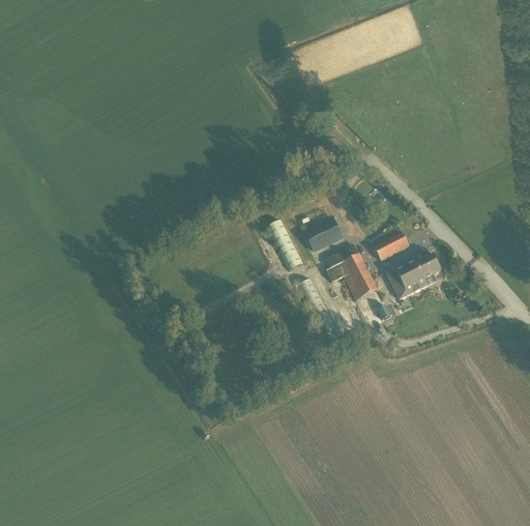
[(312,184),(304,187),(307,195),(315,192),(312,184)]
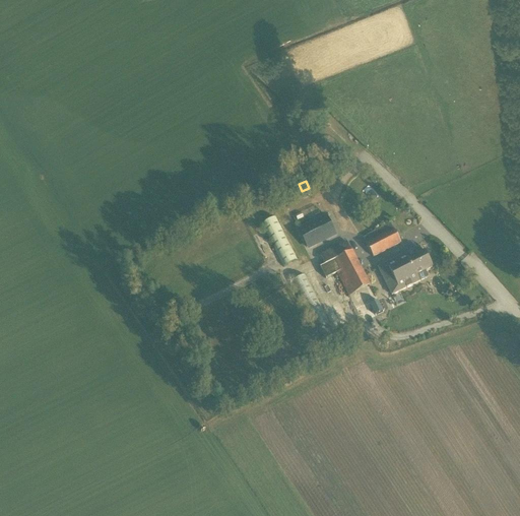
[(306,244),(334,230),(326,212),(298,226),(306,244)]
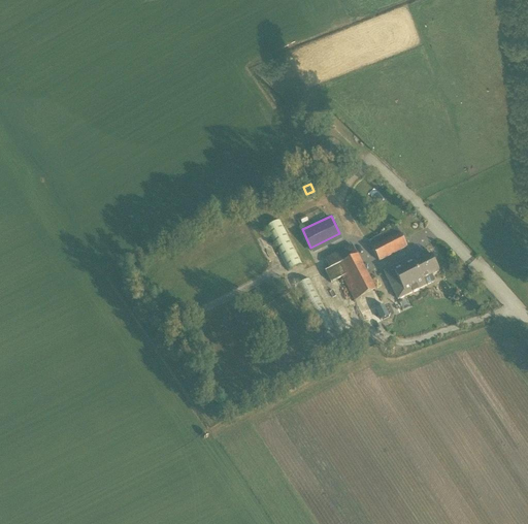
[(288,268),(302,261),(281,218),(266,226),(288,268)]
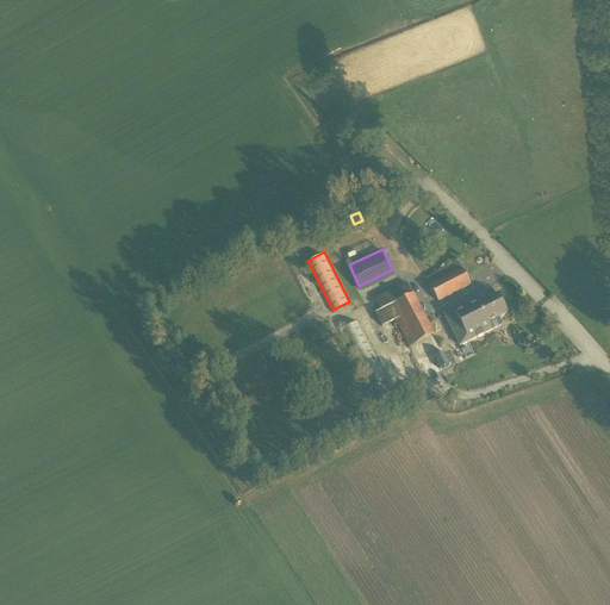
[(437,298),(470,281),(459,259),(425,274),(437,298)]
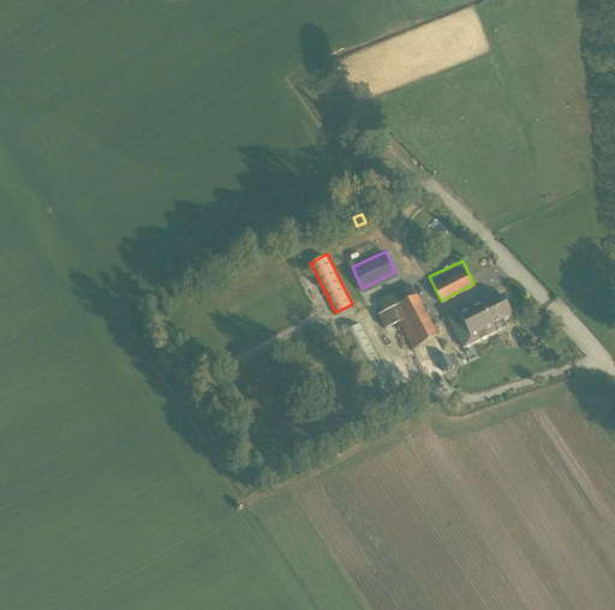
[(436,335),(410,281),(377,298),(384,310),(378,312),(386,326),(399,320),(412,347),(436,335)]
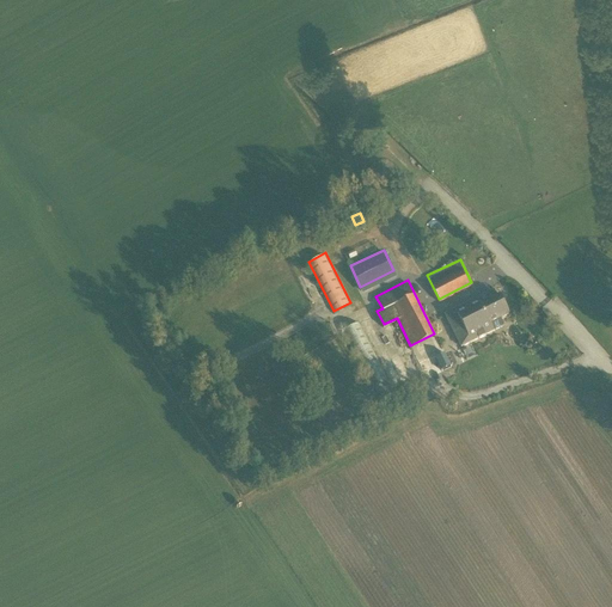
[(509,311),(500,292),(482,301),(478,295),(459,305),(465,316),(475,311),(477,316),(485,311),(490,320),(509,311)]
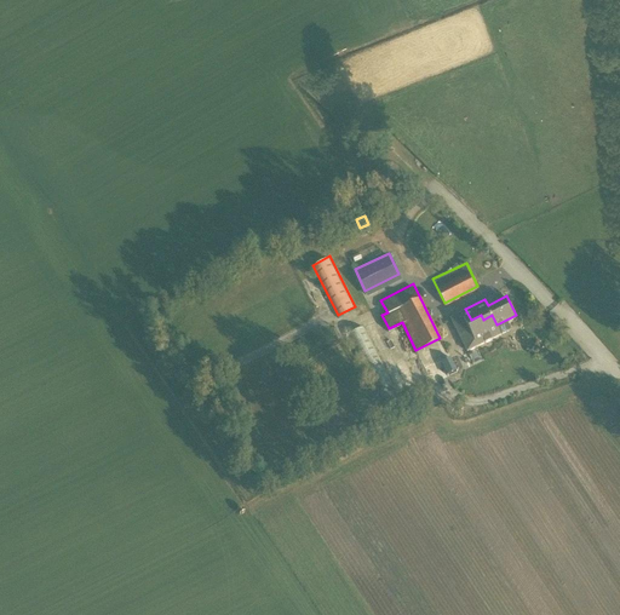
[(471,320),(465,309),(452,316),(468,348),(500,331),(497,325),(492,315),(483,320),(481,315),(471,320)]
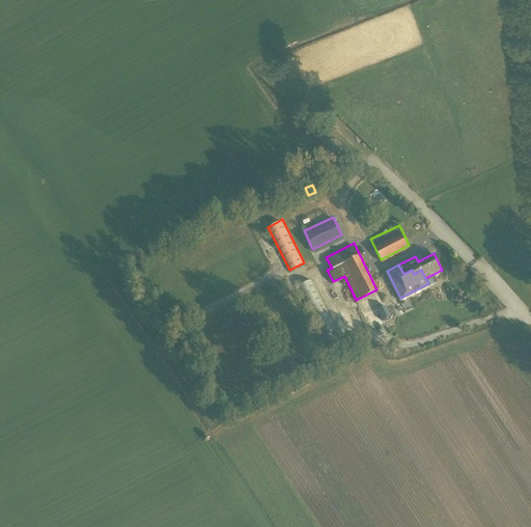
[(298,284),(323,335),(336,329),(311,278),(298,284)]
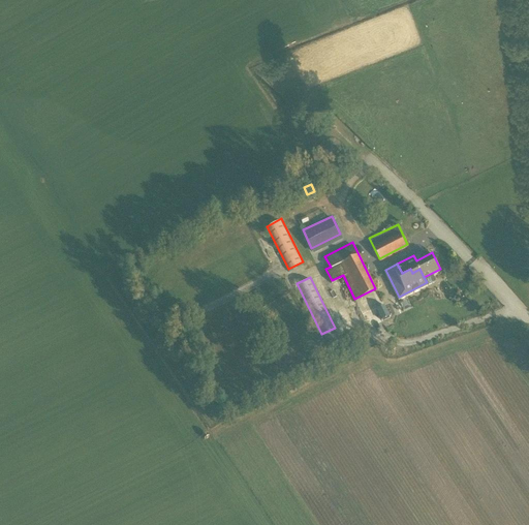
[(384,303),(377,307),(382,317),(391,313),(384,303)]
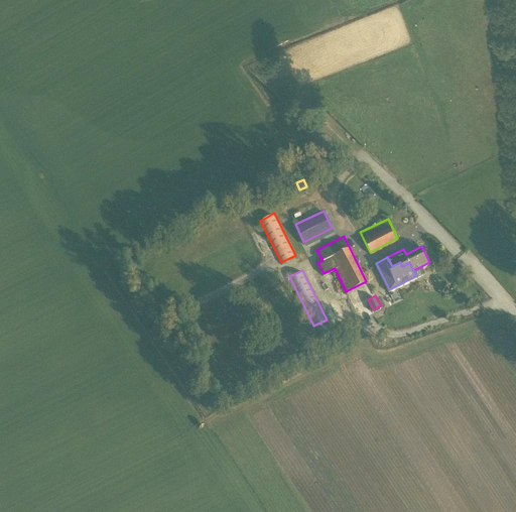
All buildings are outlined.
